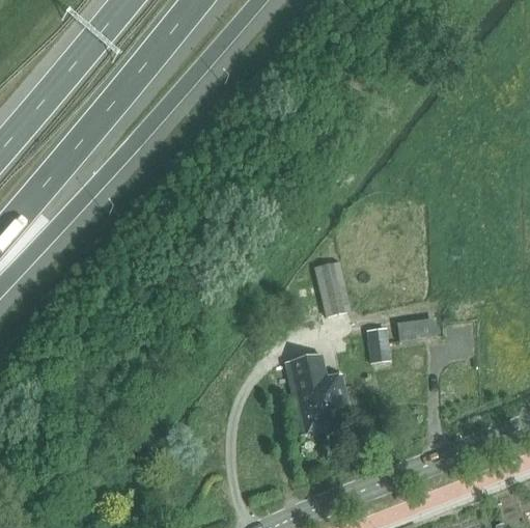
[(339,261),(314,267),(325,315),(350,310),(339,261)]
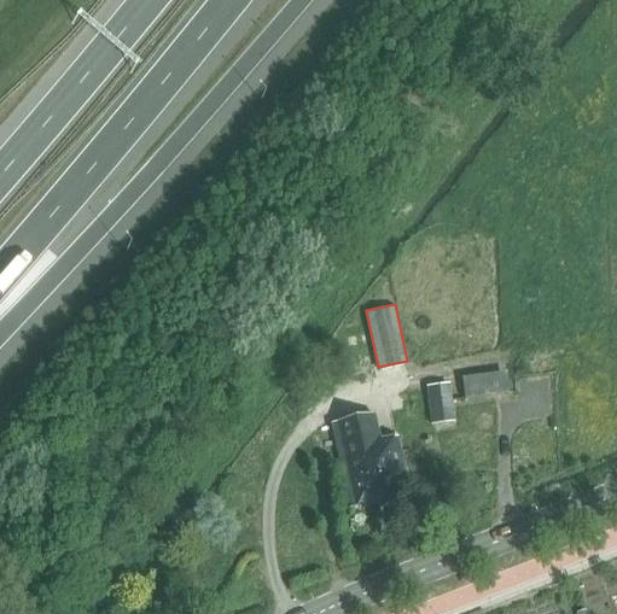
[(463,381),(465,397),(507,391),(506,375),(463,381)]
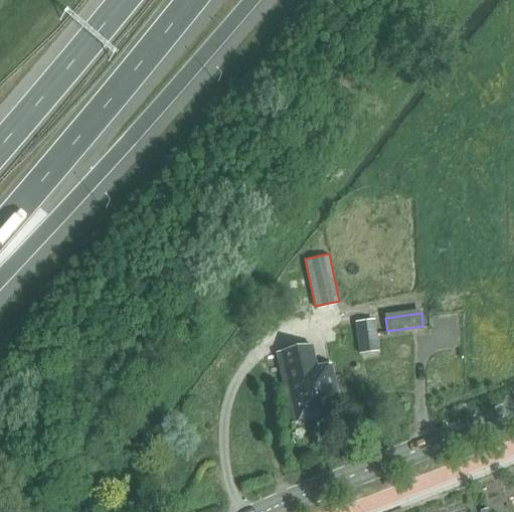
[(373,319),(355,321),(357,336),(375,334),(373,319)]
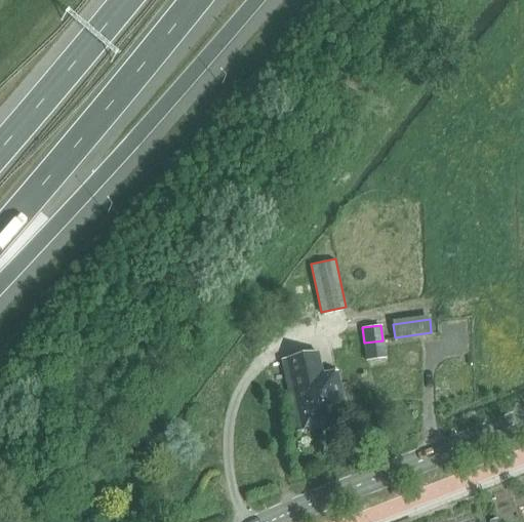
[(383,340),(364,343),(366,357),(384,355),(383,340)]
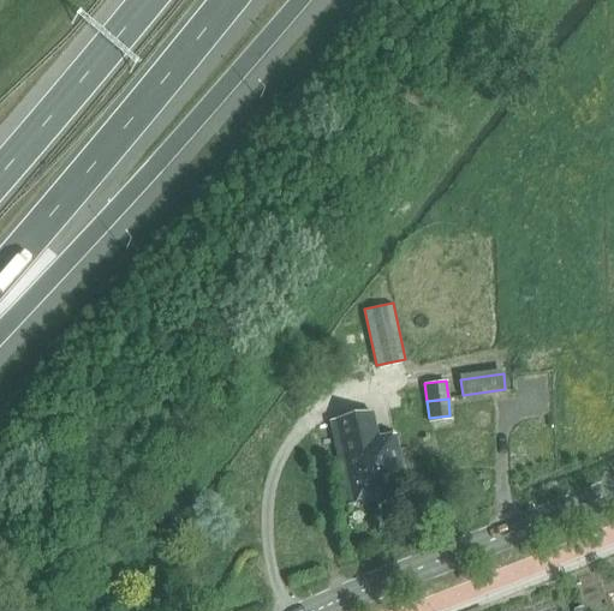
[(331,419),(343,474),(349,502),(407,489),(405,478),(398,445),(394,432),(379,436),(377,432),(376,432),(371,411),(331,419)]
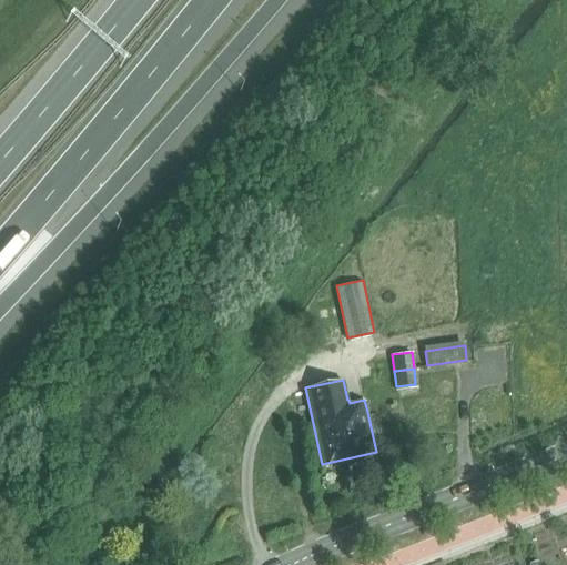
All buildings are outlined.
